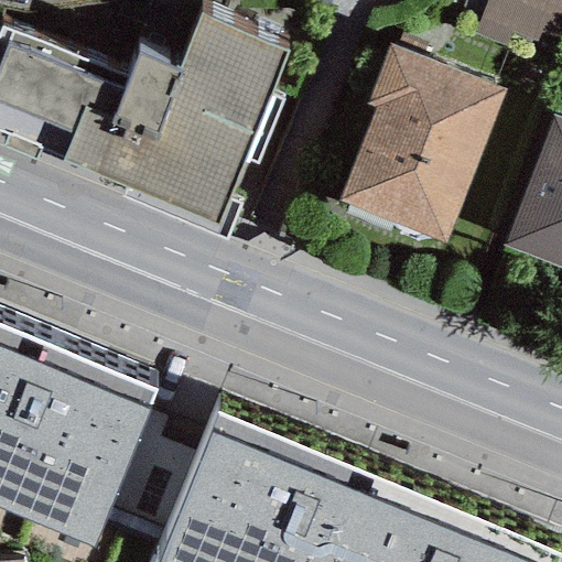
[(486,0),(474,32),(507,45),(512,31),(538,41),(542,29),(561,35),(561,0),(486,0)]
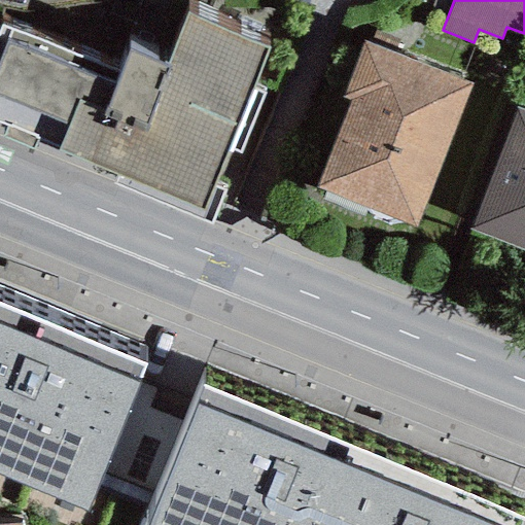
[(271,46),(188,13),(168,64),(130,48),(121,70),(4,23),(0,33),(0,120),(61,145),(60,148),(205,208),(271,46)]
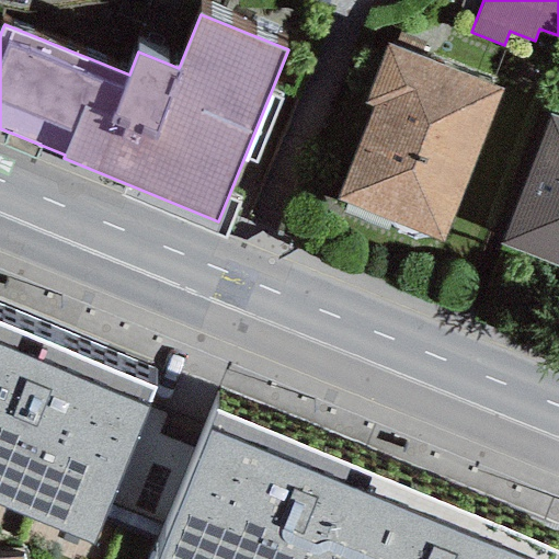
[(338,201),(444,241),(504,87),(389,42),(365,103),(375,106),(338,201)]
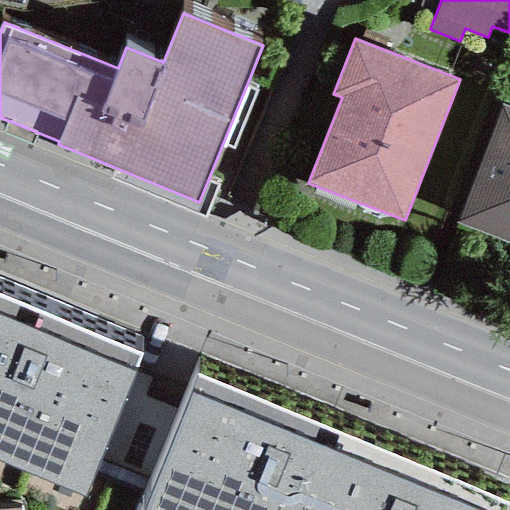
[(509,105),(503,103),(456,222),(509,242),(509,105)]
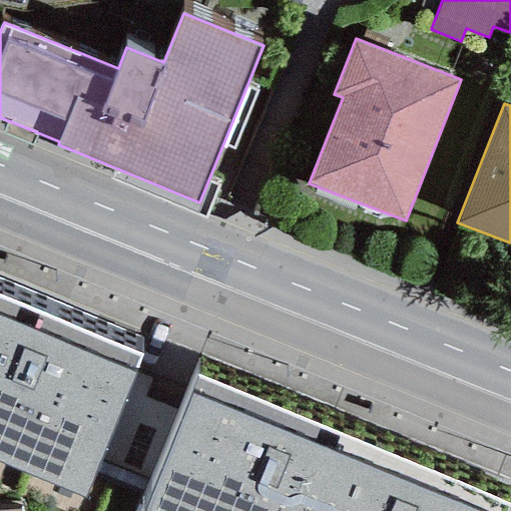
[(0,296),(0,461),(86,497),(144,355),(0,296)]
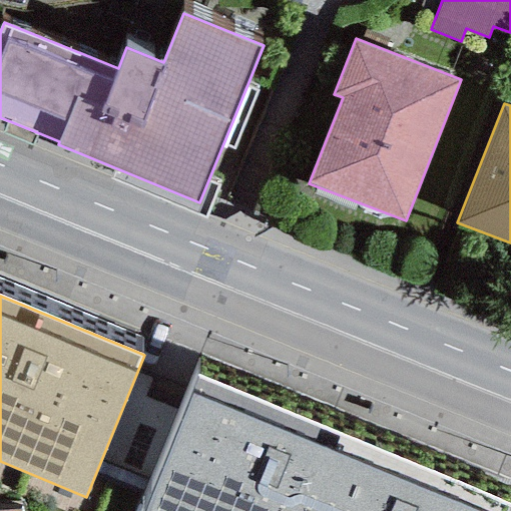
[(510,510),(510,500),(196,373),(139,510),(510,510)]
